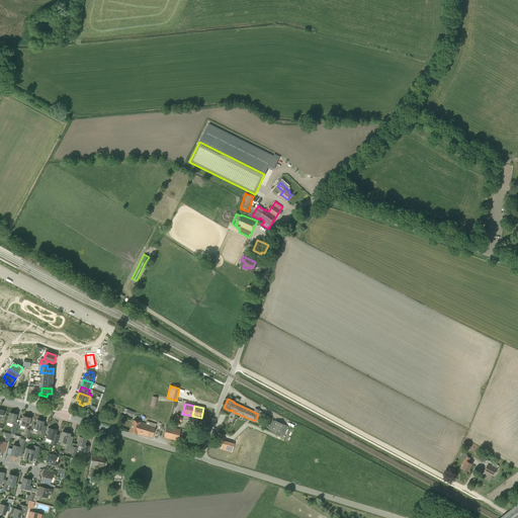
[(15,433),(18,423),(14,422),(16,414),(10,412),(7,421),(6,425),(12,426),(11,432),(15,433)]
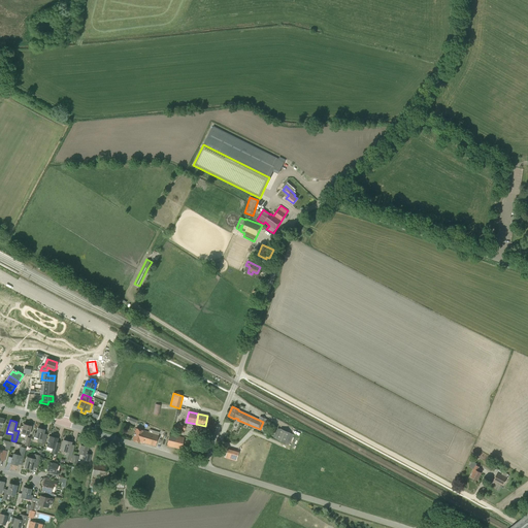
[(29,434),(31,426),(24,424),(22,433),(29,434)]
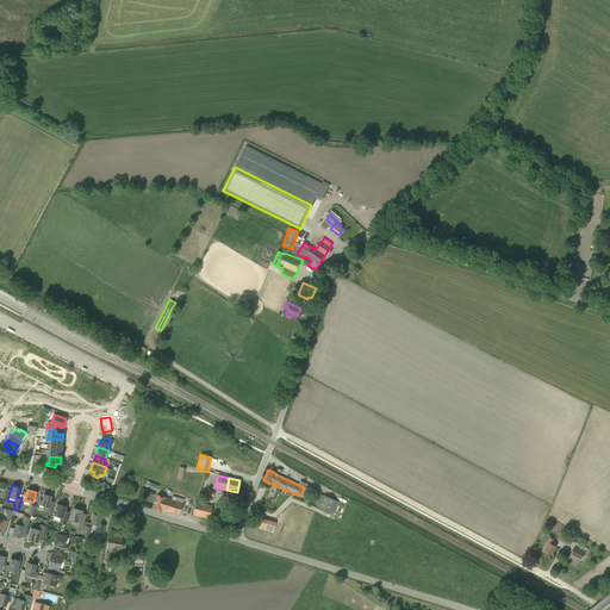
[(50,503),(51,496),(44,493),(42,500),(39,500),(38,504),(41,504),(44,505),(43,510),(51,512),(54,504),(50,503)]
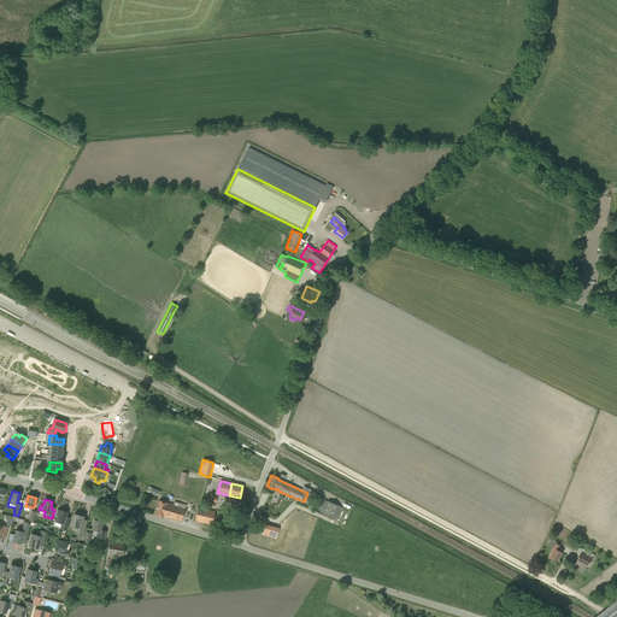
[(174,505),(159,500),(154,513),(163,516),(181,521),(186,505),(175,501),(174,505)]
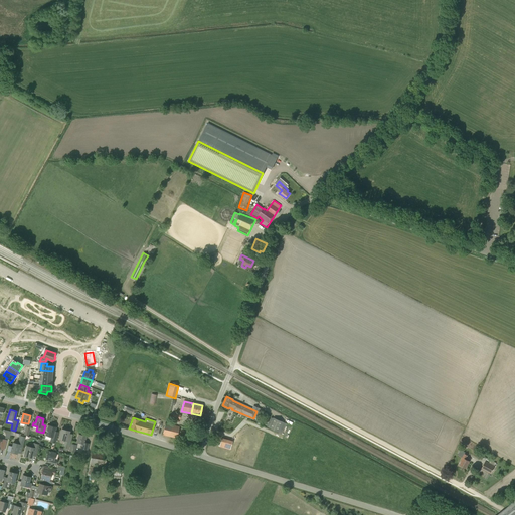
[(279,433),(283,422),(274,417),(269,427),(279,433)]
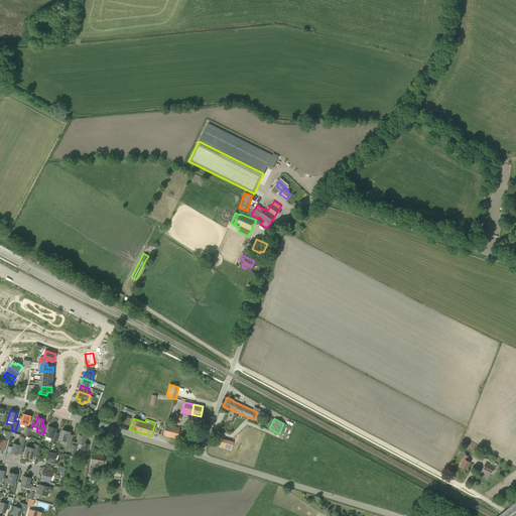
[(176,439),(180,427),(165,423),(162,435),(176,439)]
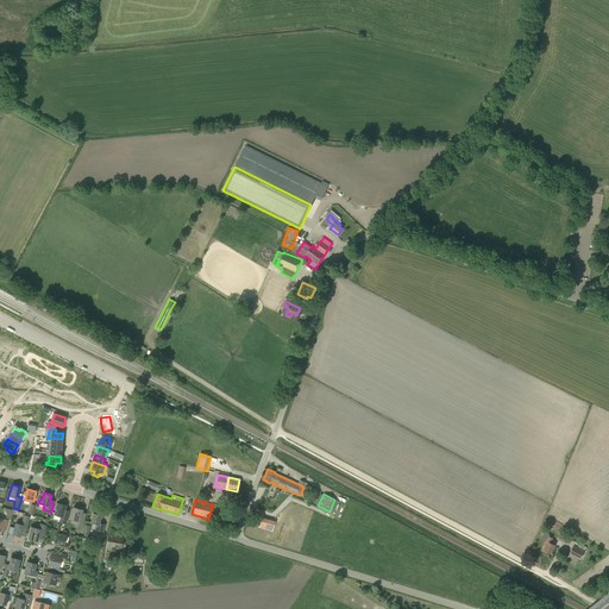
[(64,523),(67,518),(63,516),(67,506),(57,503),(54,514),(62,516),(60,522),(64,523)]
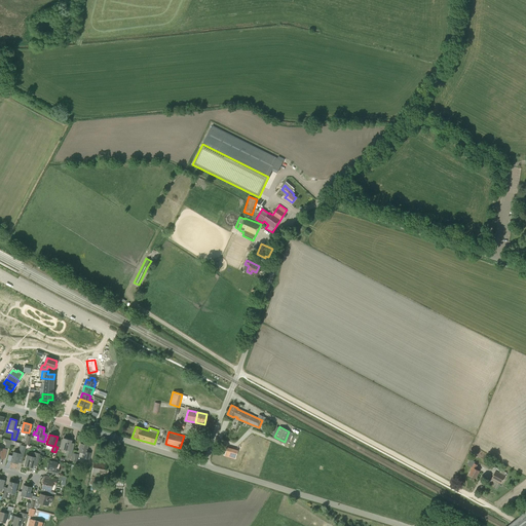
[(72,452),(74,444),(71,443),(71,440),(64,438),(61,448),(66,449),(65,455),(71,457),(72,452)]
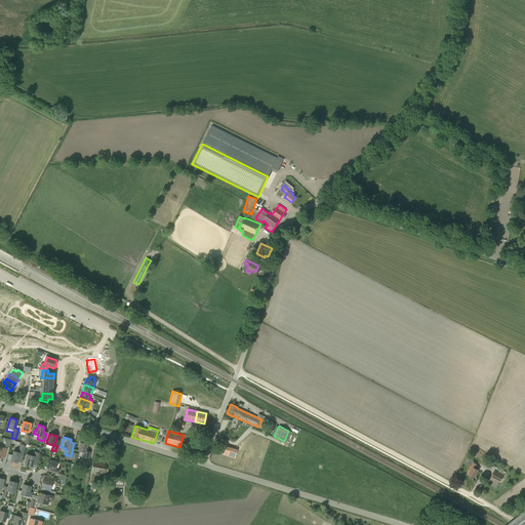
[(89,458),(91,452),(86,450),(87,444),(80,442),(78,450),(83,451),(81,456),(89,458)]
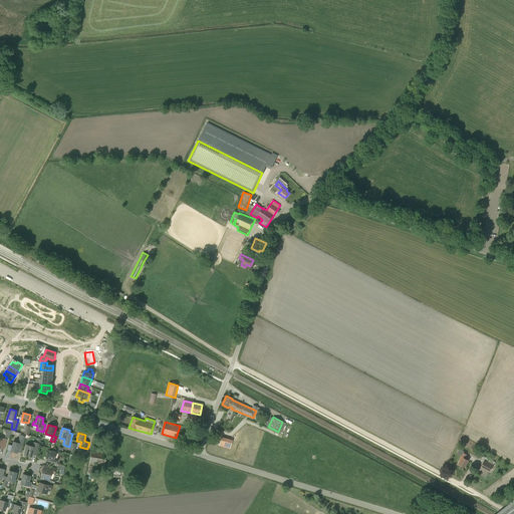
[(22,446),(24,440),(25,436),(20,435),(19,438),(18,443),(13,442),(11,451),(17,453),(19,445),(22,446)]
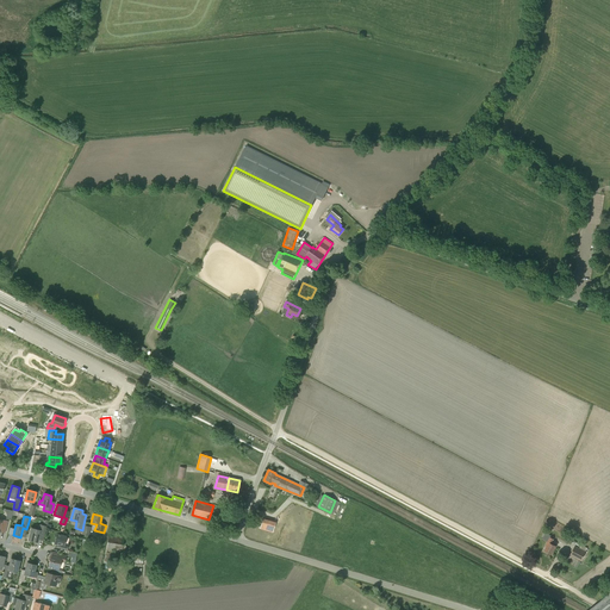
[(275,533),(279,523),(266,518),(262,528),(275,533)]
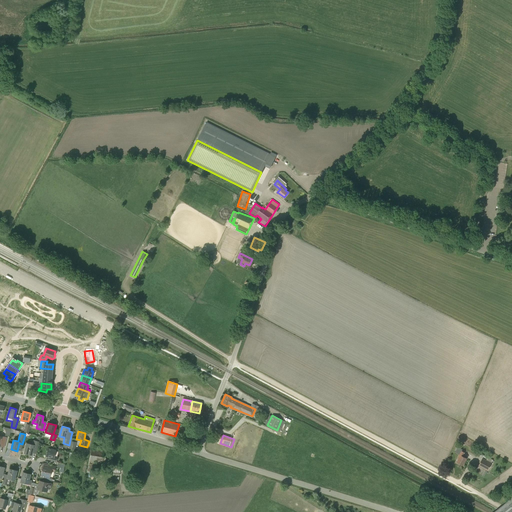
[(39,442),(40,437),(38,436),(37,440),(37,441),(34,440),(33,445),(26,443),(24,452),(31,454),(33,447),(37,448),(38,442),(39,442)]
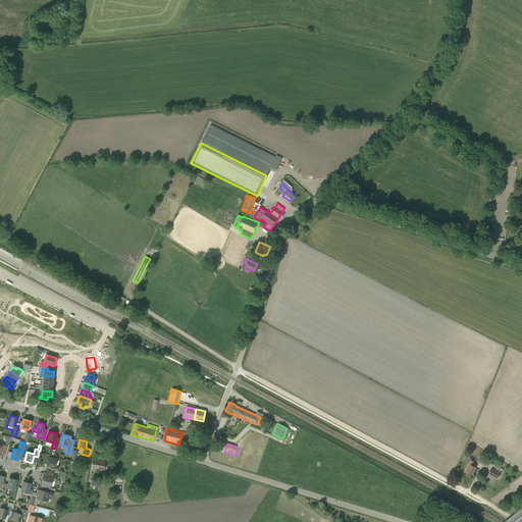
[(57,470),(58,466),(55,465),(56,459),(49,457),(47,465),(50,466),(49,468),(57,470)]
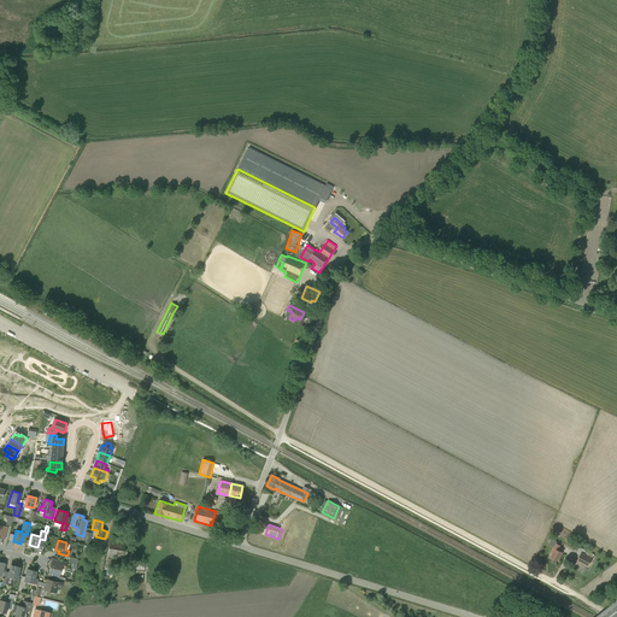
[(127,558),(128,552),(124,552),(125,545),(110,541),(107,556),(105,568),(111,569),(113,556),(123,558),(127,558)]
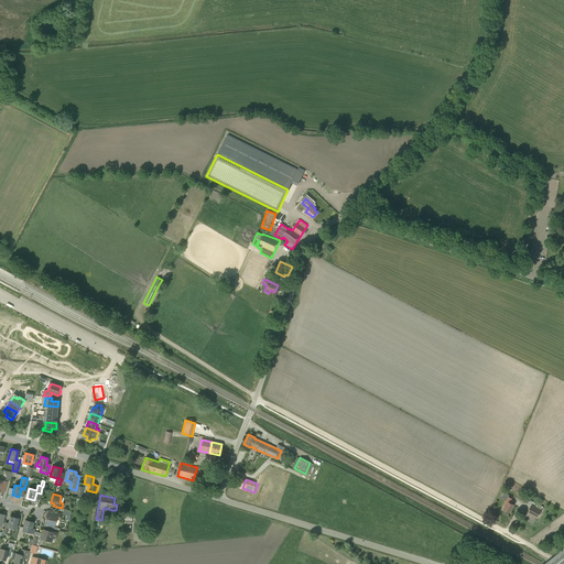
[(510,512),(513,505),(509,502),(511,498),(509,497),(505,505),(502,509),(510,512)]
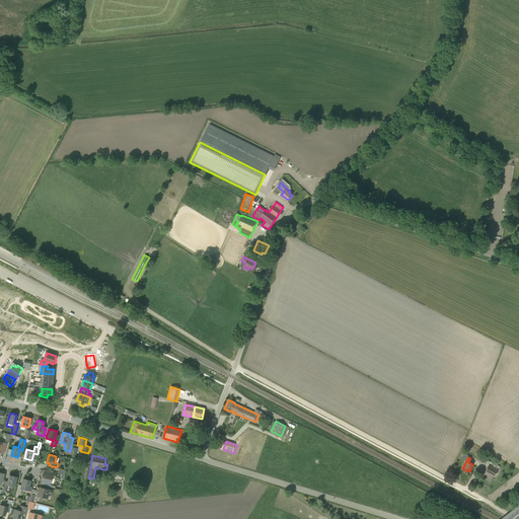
[(494,478),(494,477),(499,468),(490,464),(485,472),(491,475),(490,476),(494,478)]
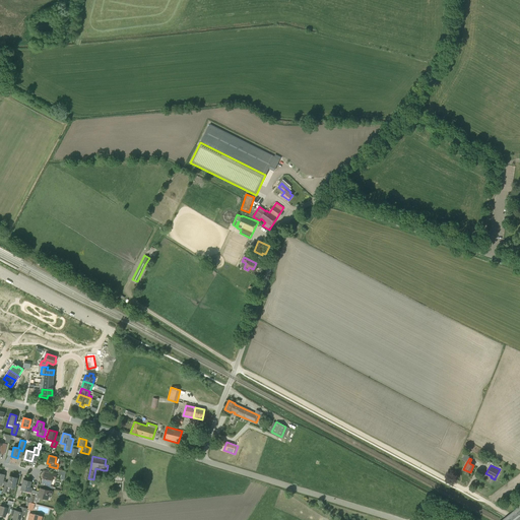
[(55,476),(56,473),(50,472),(49,474),(44,473),(42,481),(46,483),(46,485),(52,488),(53,484),(50,483),(51,479),(54,480),(55,476)]
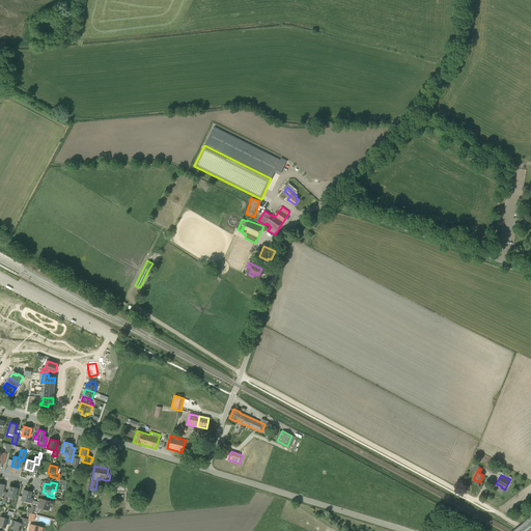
[(15,498),(18,488),(9,486),(8,493),(4,492),(2,497),(3,497),(2,501),(6,503),(8,497),(14,499),(15,498)]
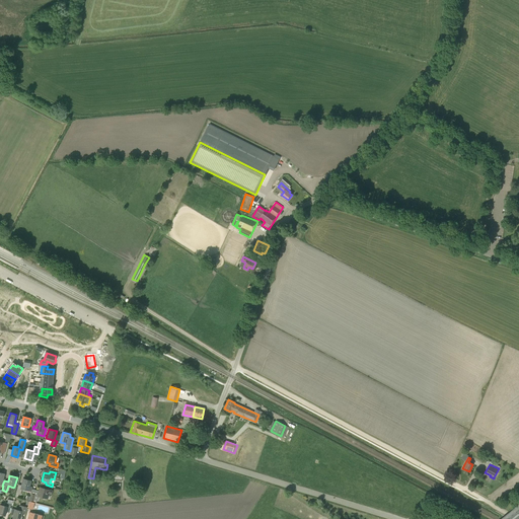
[(29,487),(30,480),(23,478),(21,486),(18,485),(15,494),(20,496),(22,489),(31,491),(32,487),(29,487)]
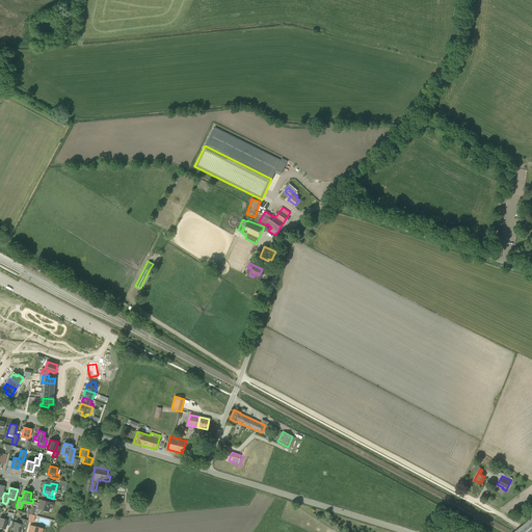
[(41,500),(38,508),(49,510),(49,507),(52,507),(53,503),(41,500)]
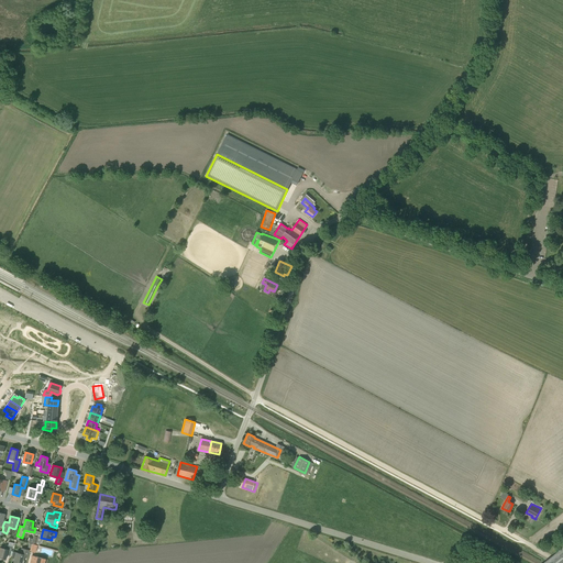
[(6,544),(4,549),(0,548),(0,558),(6,560),(7,554),(8,550),(11,551),(12,547),(13,547),(14,543),(9,542),(8,545),(6,544)]
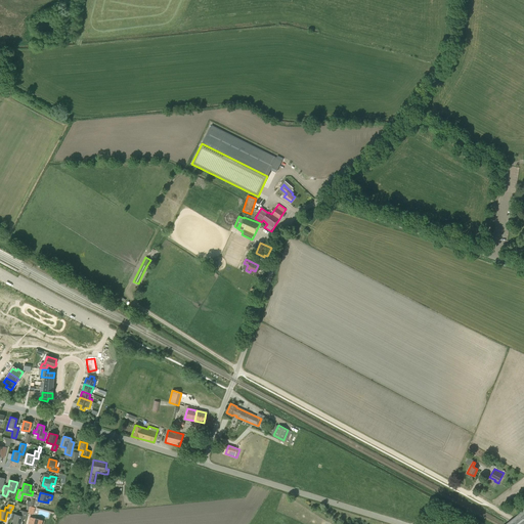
[(17,523),(19,523),(22,519),(25,520),(26,518),(27,512),(20,511),(19,515),(15,514),(13,523),(17,523)]
